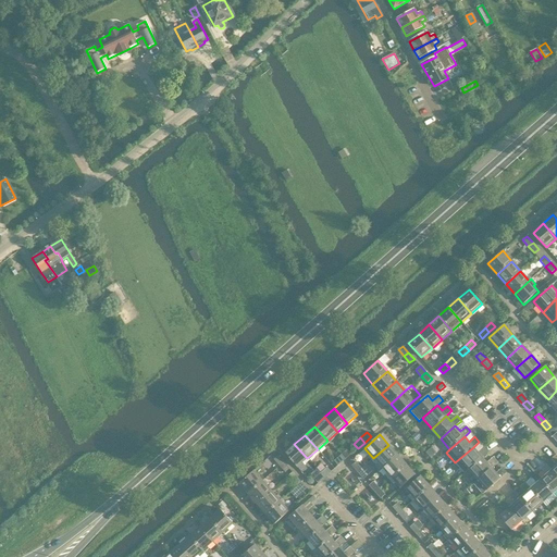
[(307,458),(294,444),(284,453),(297,468),(307,458)]
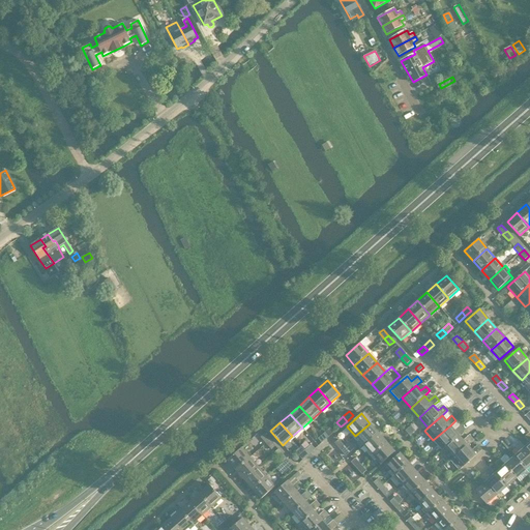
[(378,433),(370,423),(355,436),(363,445),(378,433)]
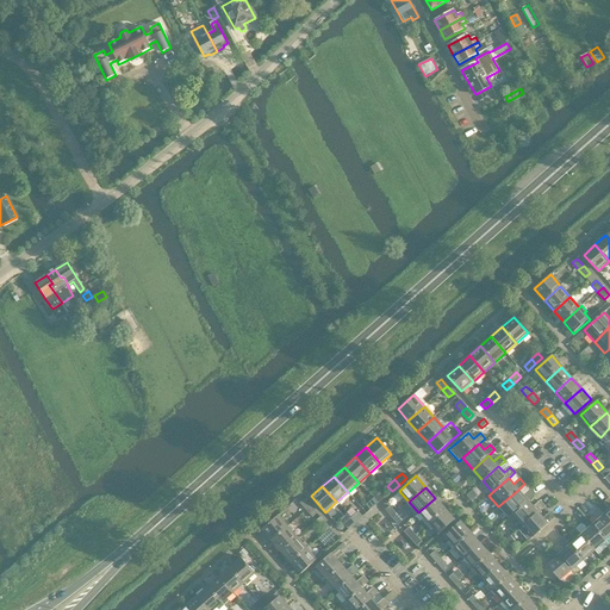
[(512,515),(528,500),(535,496),(530,490),(523,496),(518,490),(498,506),(509,518),(512,515)]
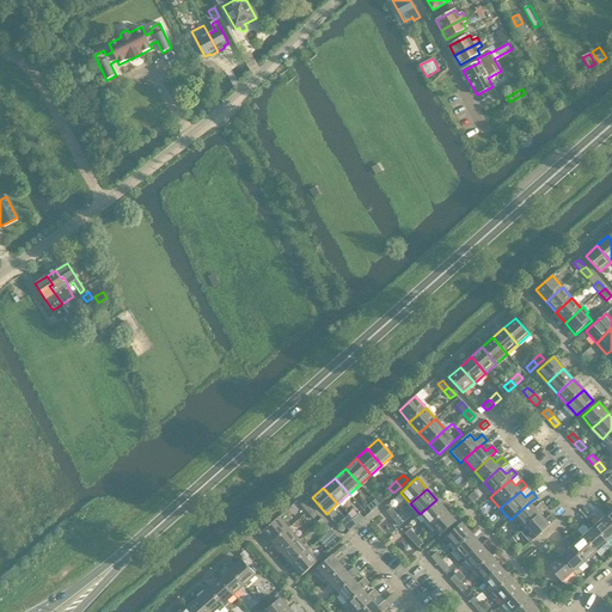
[(475,493),(469,497),(473,502),(479,497),(475,493)]
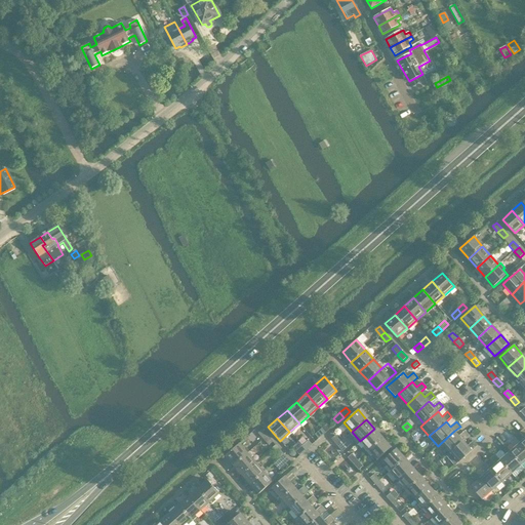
[(327,423),(321,429),(325,434),(331,429),(327,423)]
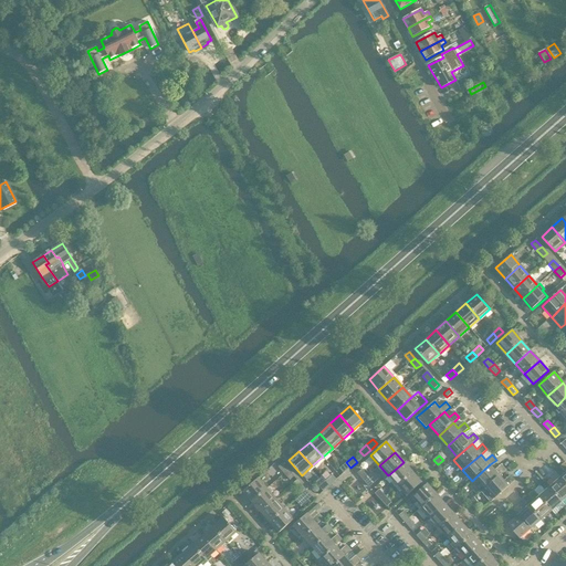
[(344,473),(350,468),(346,462),(339,469),(344,473)]
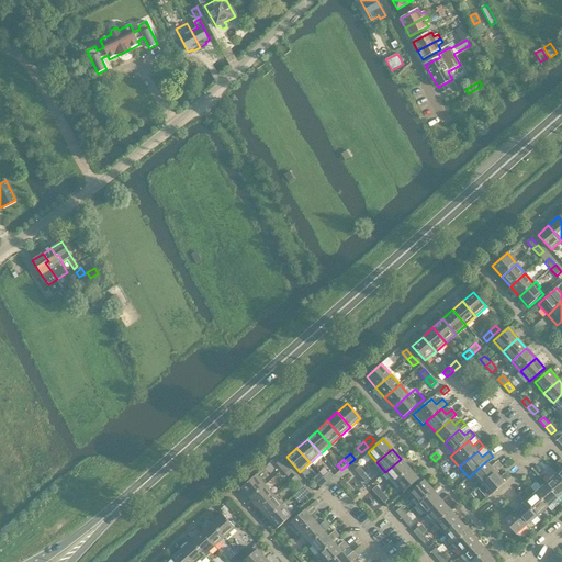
[(409,469),(401,459),(385,472),(395,482),(409,469)]
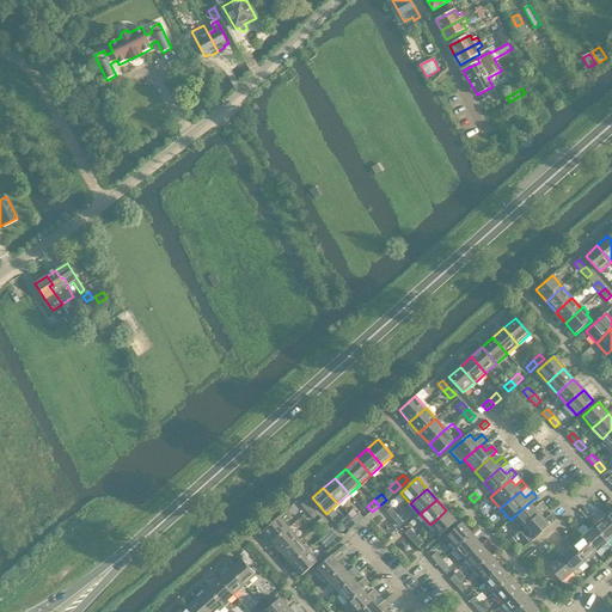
[(301,506),(307,513),(312,508),(306,501),(301,506)]
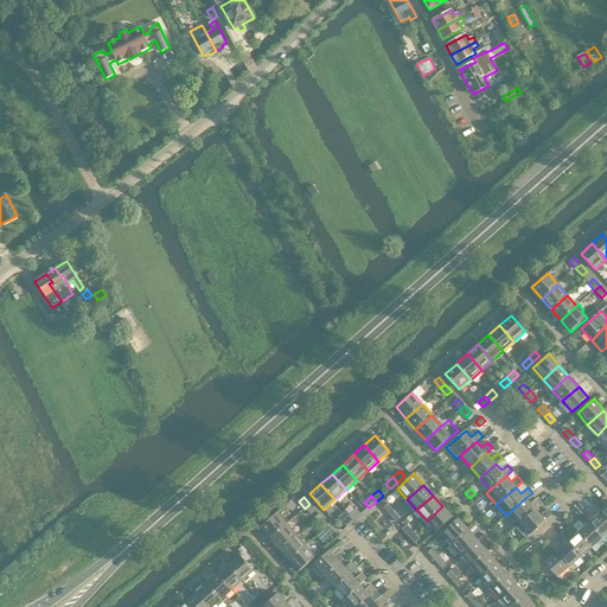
[(510,512),(521,523),(536,510),(542,504),(537,498),(531,504),(525,498),(510,512)]
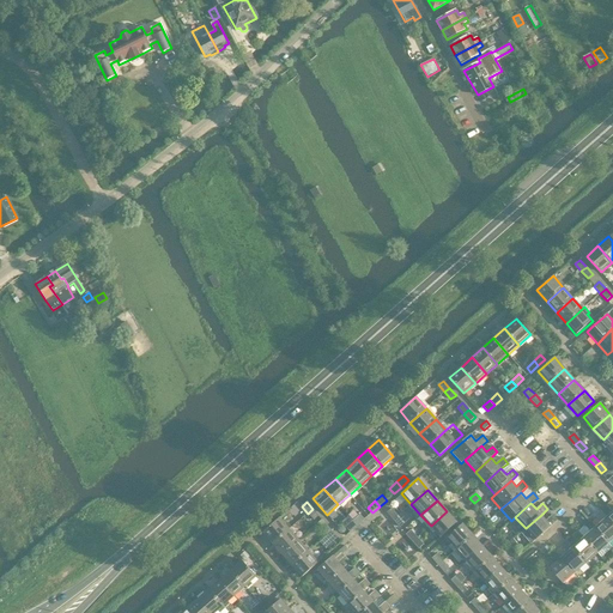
[(319,516),(313,509),(308,514),(314,521),(319,516)]
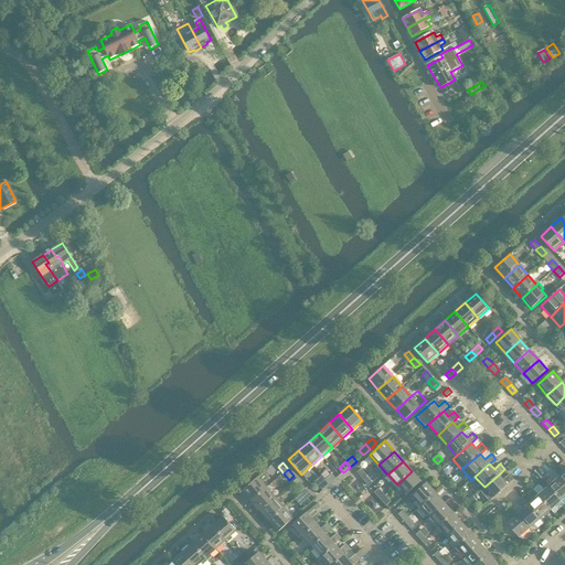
[(356,472),(362,479),(366,476),(361,469),(356,472)]
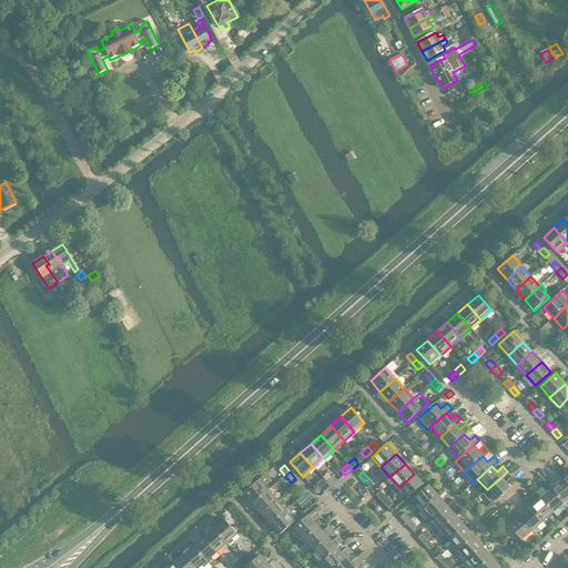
[(414,474),(399,487),(408,498),(423,484),(414,474)]
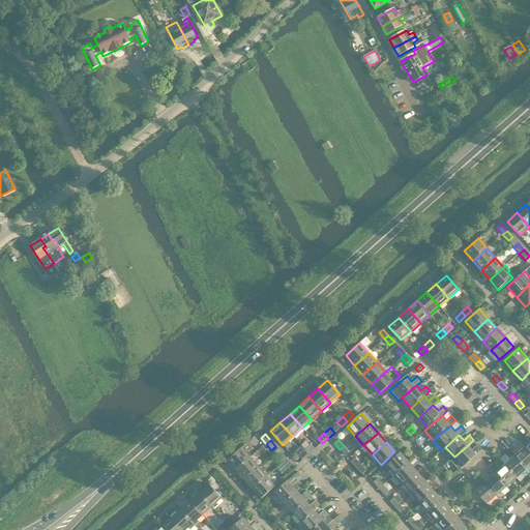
[(520,451),(514,457),(527,470),(529,466),(529,453),(524,447),(520,442),(514,446),(520,451)]
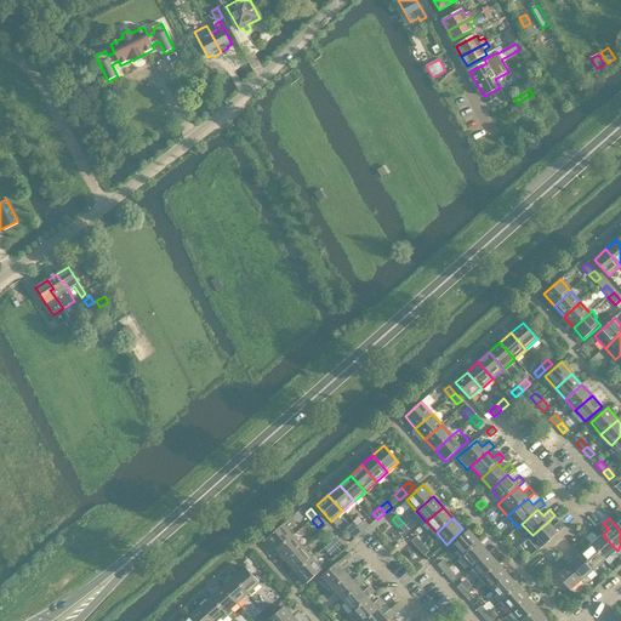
[(365,520),(357,528),(362,533),(369,527),(365,520)]
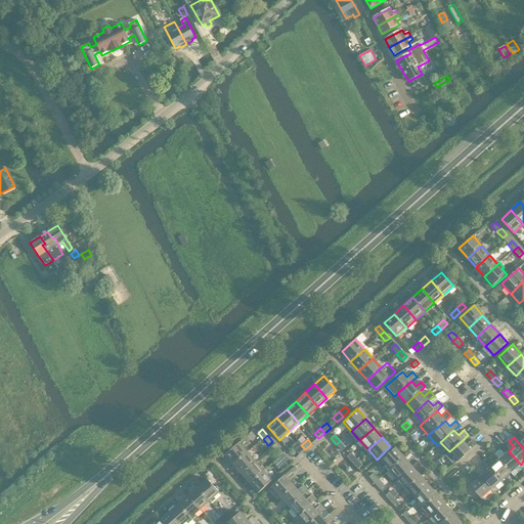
[(467,445),(463,440),(449,451),(445,455),(454,465),(471,449),(477,444),(476,444),(472,440),(467,445)]
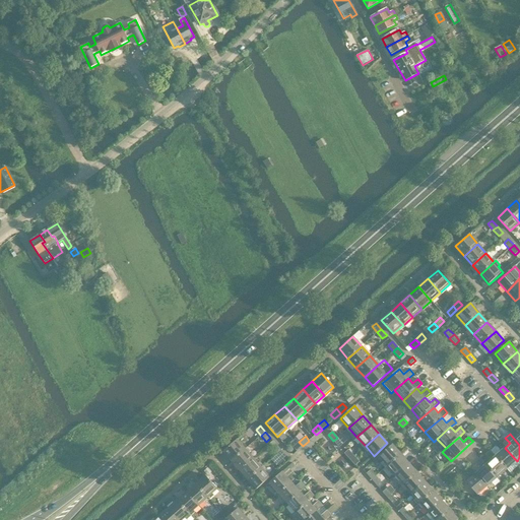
[(343,444),(337,438),(333,441),(339,447),(343,444)]
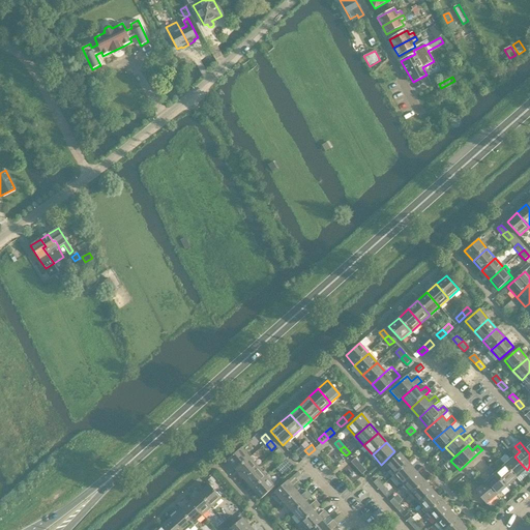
[(236,470),(251,458),(241,448),(228,461),(236,470)]
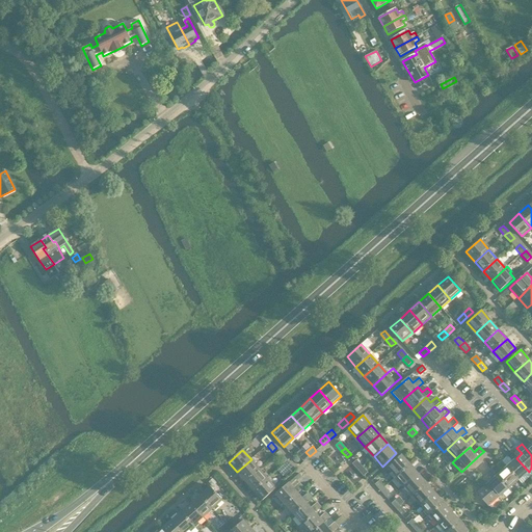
[(310,456),(306,452),(299,457),(303,461),(310,456)]
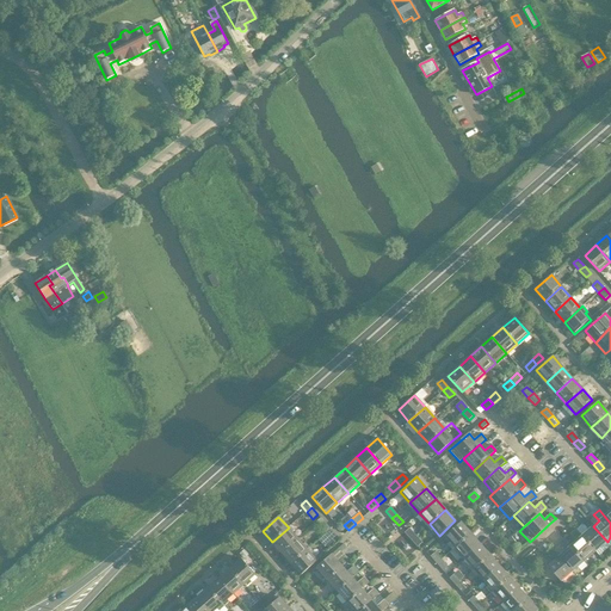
[(608,542),(593,526),(587,519),(582,524),(587,531),(581,536),(596,551),(608,542)]
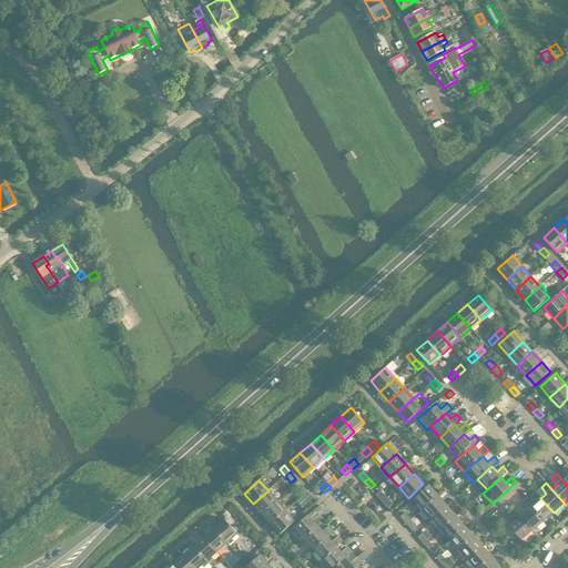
[(297,489),(303,496),(307,492),(302,485),(297,489)]
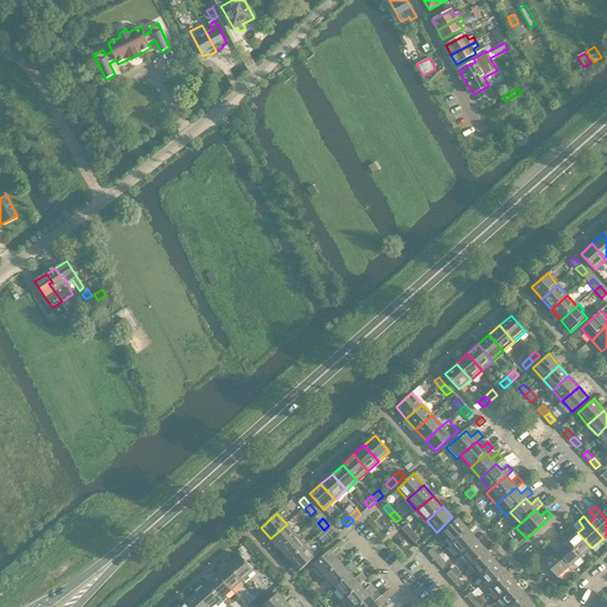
[(452,544),(468,530),(458,518),(442,534),(452,544)]
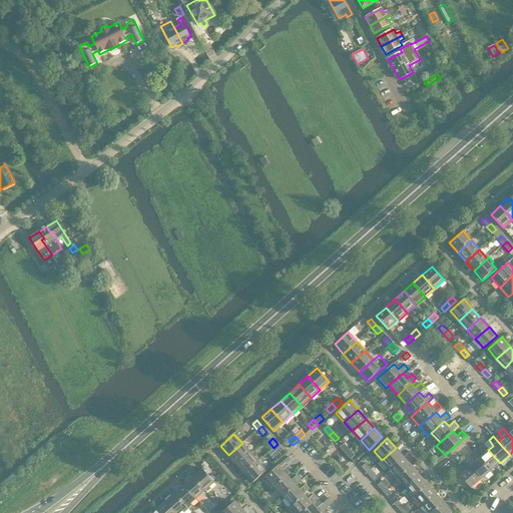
[(228,455),(236,464),(250,452),(242,443),(228,455)]
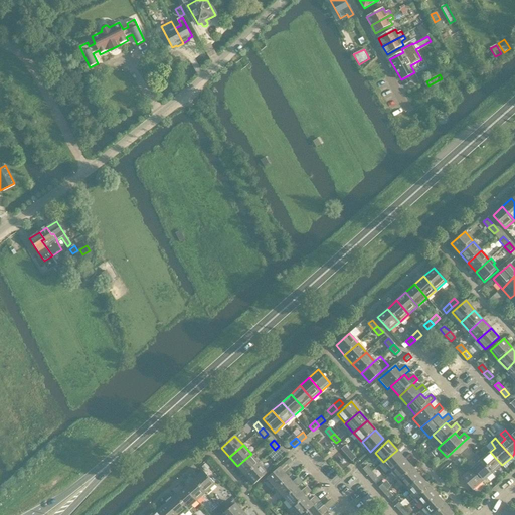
[(279,446),(275,450),(280,456),(284,452),(279,446)]
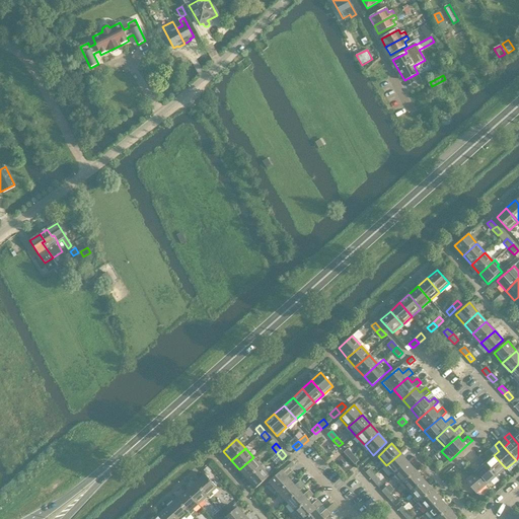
[(344,453),(349,459),(354,455),(348,449),(344,453)]
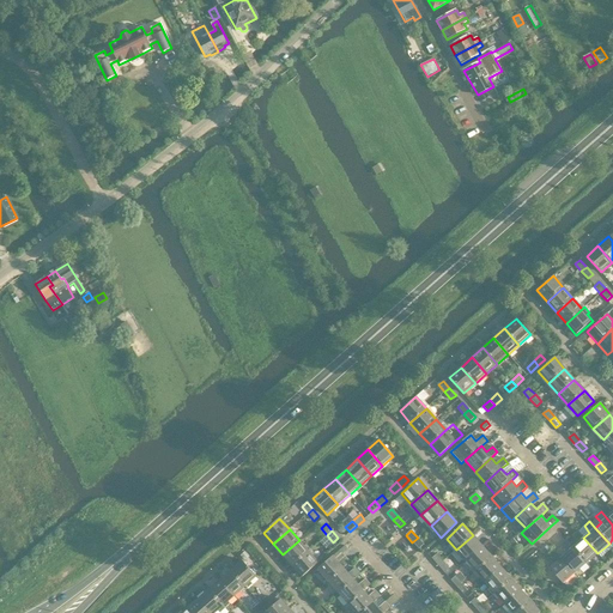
[(578,542),(572,547),(586,564),(598,553),(583,538),(578,532),(572,536),(578,542)]
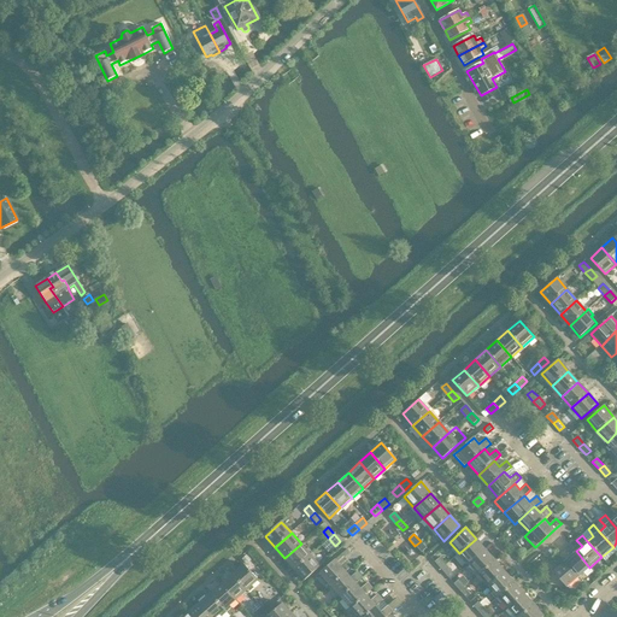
[(486,550),(476,539),(459,553),(469,564),(486,550)]
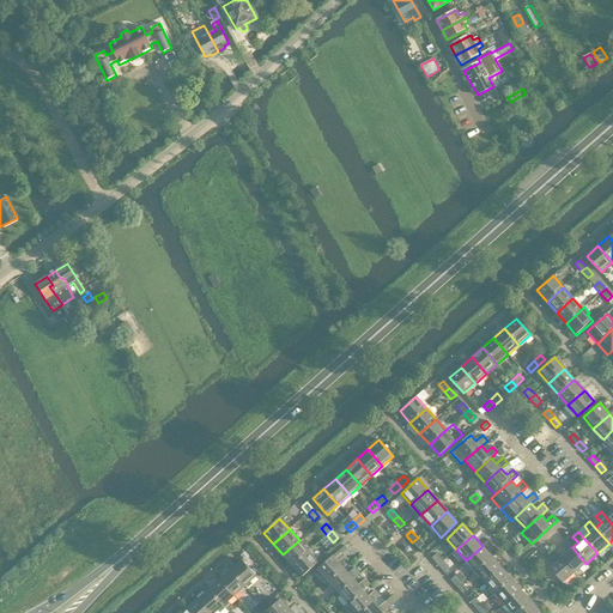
[(424,545),(418,538),(412,542),(419,550),(424,545)]
